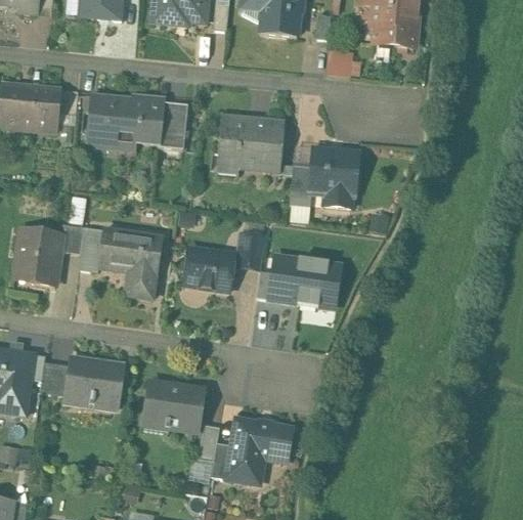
[(0,0),(0,2),(23,4),(22,11),(37,13),(38,0),(0,0)]
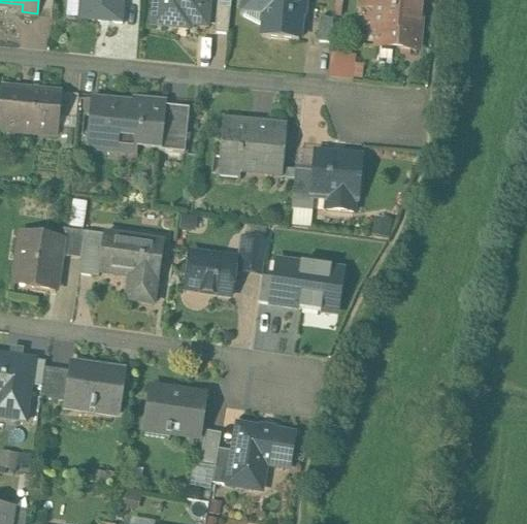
[(42,0),(40,13),(52,14),(53,0),(42,0)]
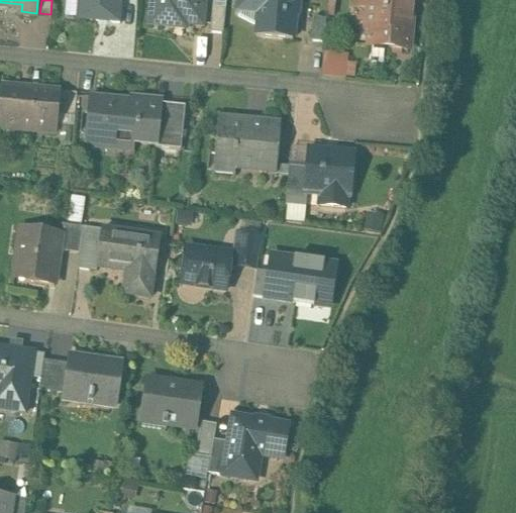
[(67,0),(67,11),(69,14),(78,15),(78,16),(119,19),(121,0),(67,0)]
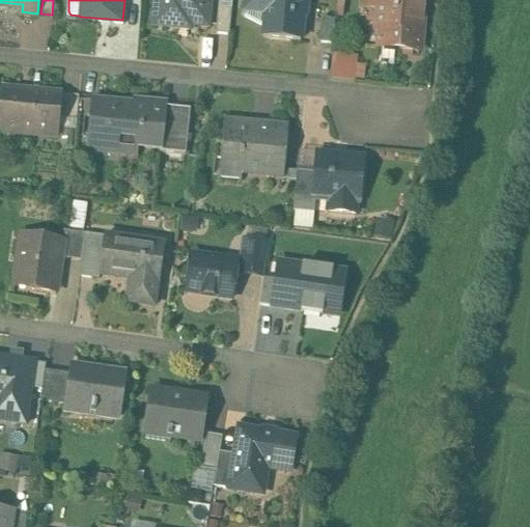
[(155,0),(152,23),(176,25),(176,21),(208,24),(212,0),(155,0)]
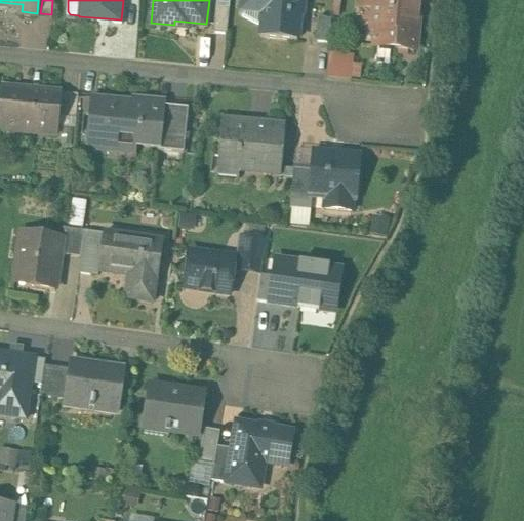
[(242,0),(241,8),(243,8),(243,13),(262,23),(260,33),(297,37),(300,6),(303,6),(303,0),(242,0)]
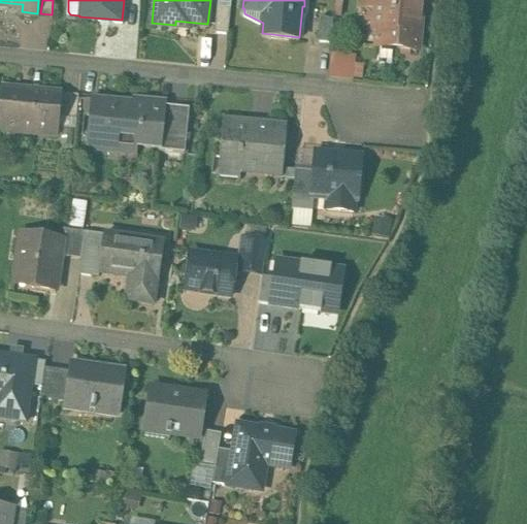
[(362,0),(376,1),(374,26),(380,26),(377,44),(417,47),(419,31),(421,31),(424,0),(362,0)]
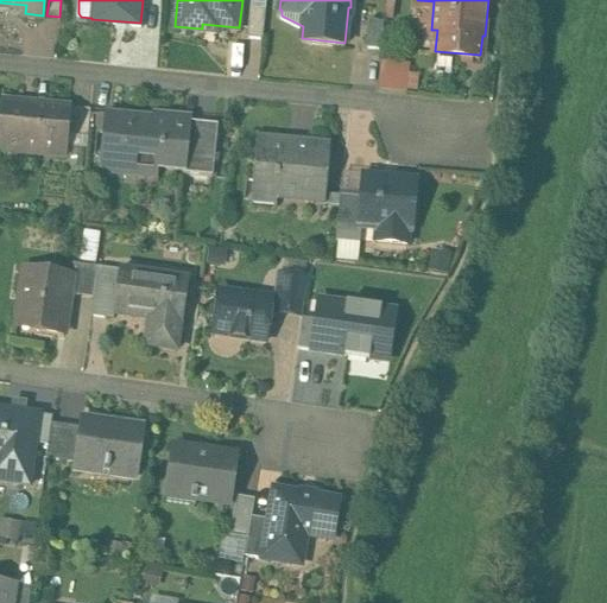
[(265,6),(251,5),(248,25),(247,33),(263,36),(266,6),(265,6)]
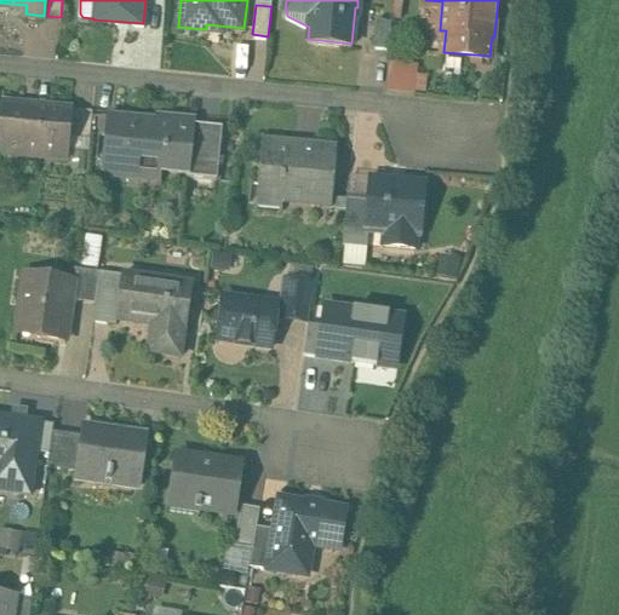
[(391,18),(377,17),(374,45),(389,46),(391,18)]
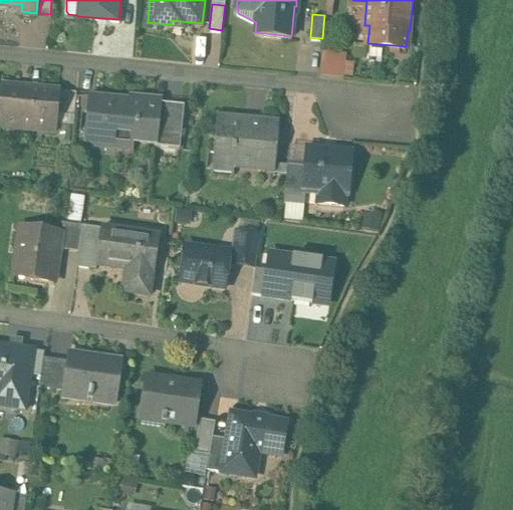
[(325,46),(324,71),(350,72),(351,47),(325,46)]
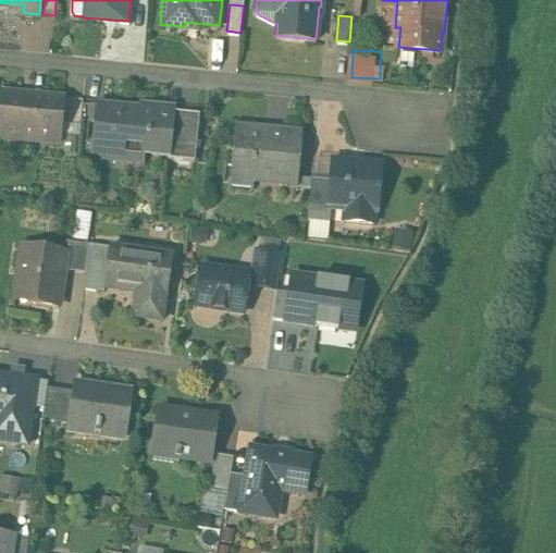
[(63,95),(2,88),(0,108),(0,135),(58,142),(60,121),(63,95)]
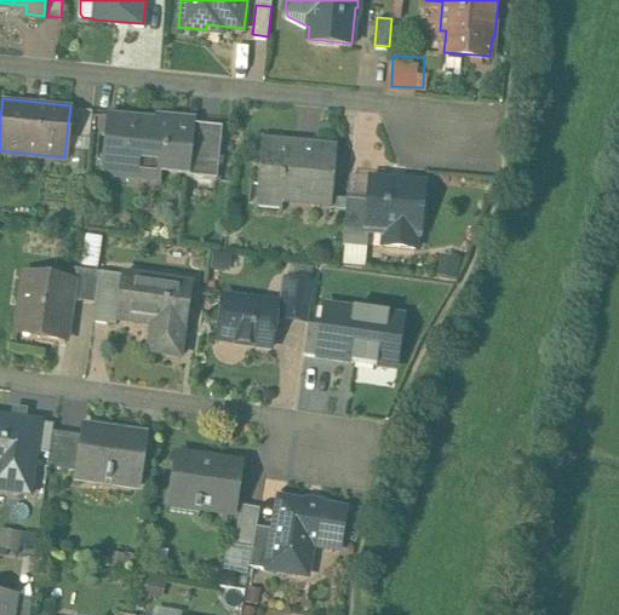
[(92,108),(70,105),(67,134),(90,137),(92,108)]
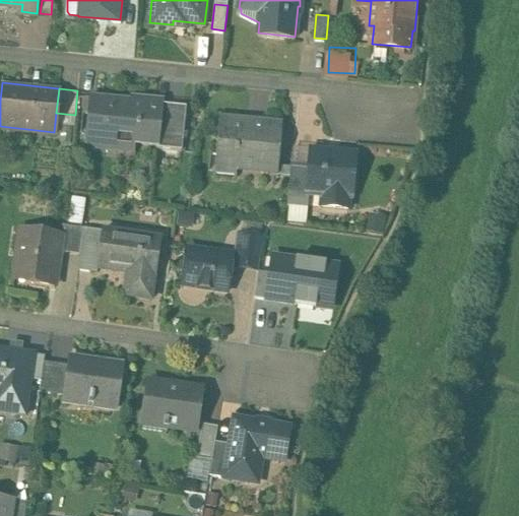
[(165,98),(132,94),(131,100),(89,95),(85,144),(108,146),(109,138),(158,143),(160,143),(164,103),(165,98)]
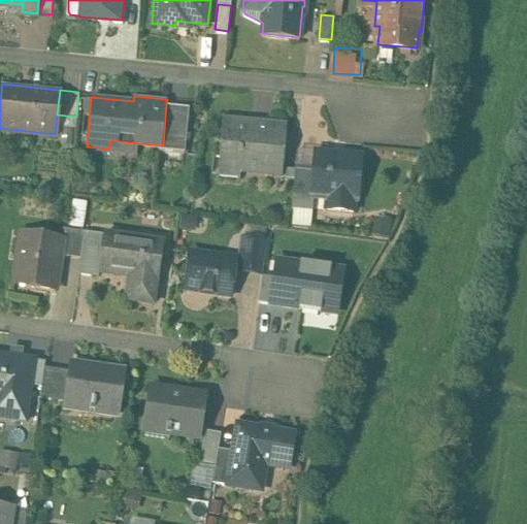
[(189,106),(166,104),(163,145),(161,145),(160,149),(186,151),(189,106)]
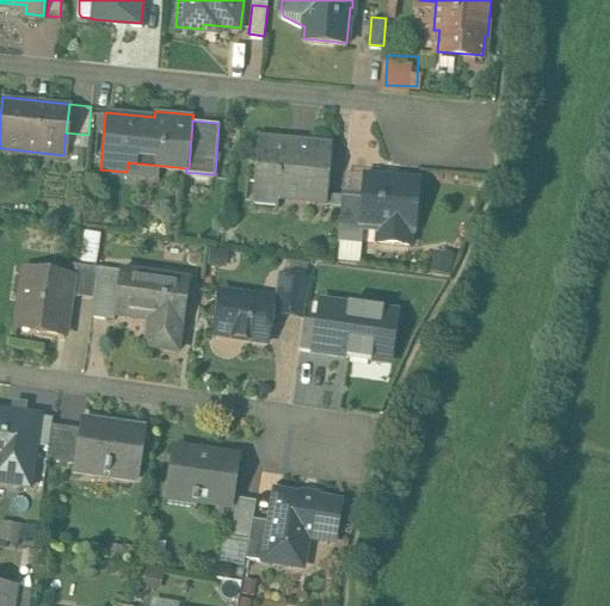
[(333,140),(260,133),(253,199),(277,202),(278,187),(327,193),(333,140)]
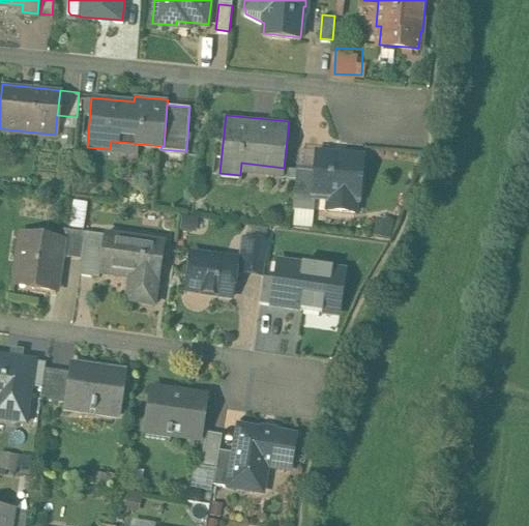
[(362,154),(317,149),(315,174),(314,192),(316,192),(315,197),(357,201),(362,154)]
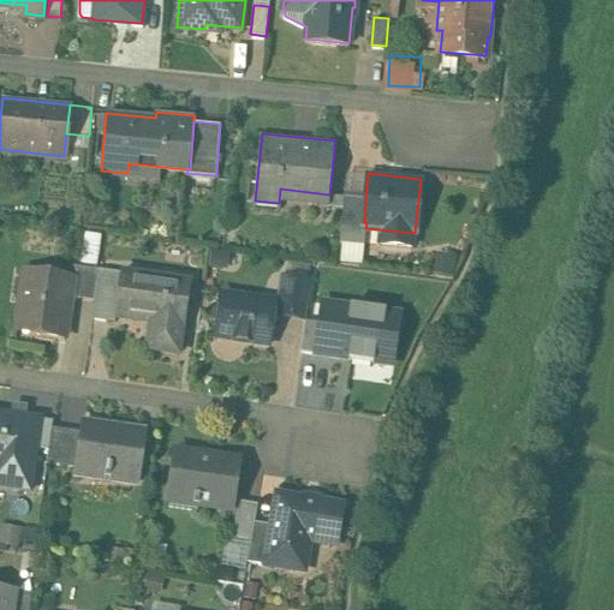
[(365,202),(346,199),(346,195),(344,195),(340,240),(343,240),(364,243),(365,228),(367,222),(364,222),(365,202)]
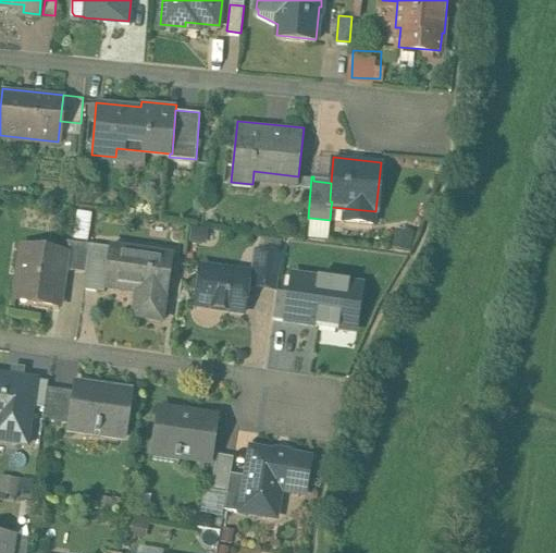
[(91,212),(76,210),(73,237),(88,240),(91,212)]
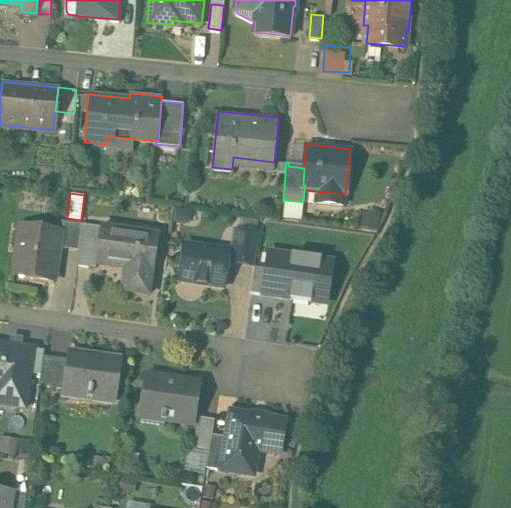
[(303,202),(285,200),(284,216),(301,218),(303,202)]
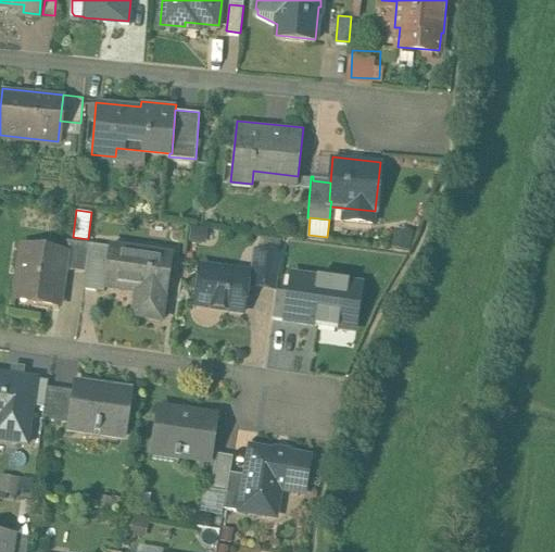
[(414,230),(395,226),(391,247),(408,251),(414,230)]
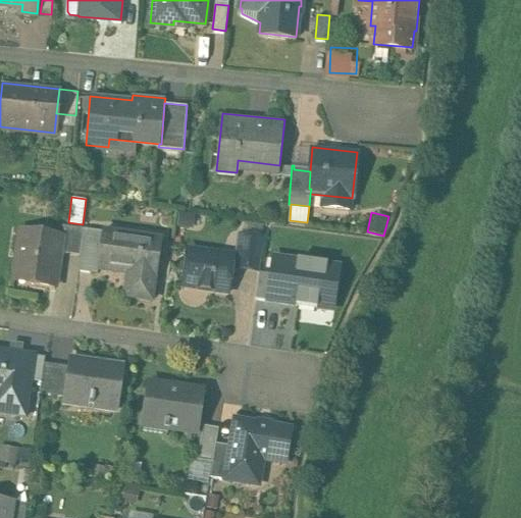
[(84,226),(62,223),(61,235),(62,235),(60,250),(80,253),(84,226)]
